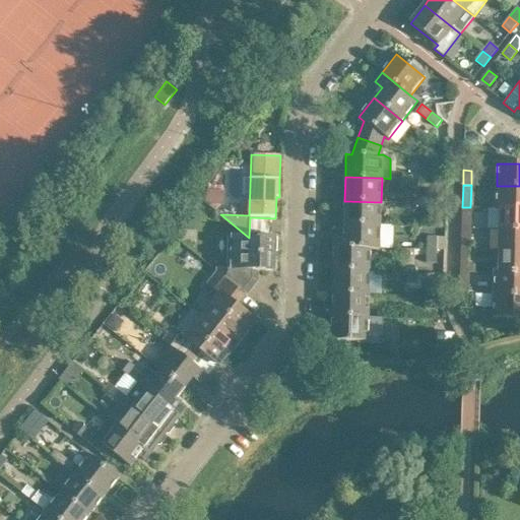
[(519,208),(519,186),(497,186),(496,209),(500,209),(500,208),(519,208)]
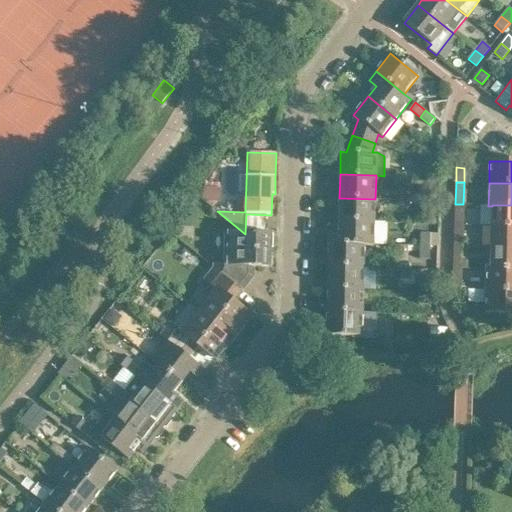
[(221,187),(203,185),(201,199),(219,201),(221,187)]
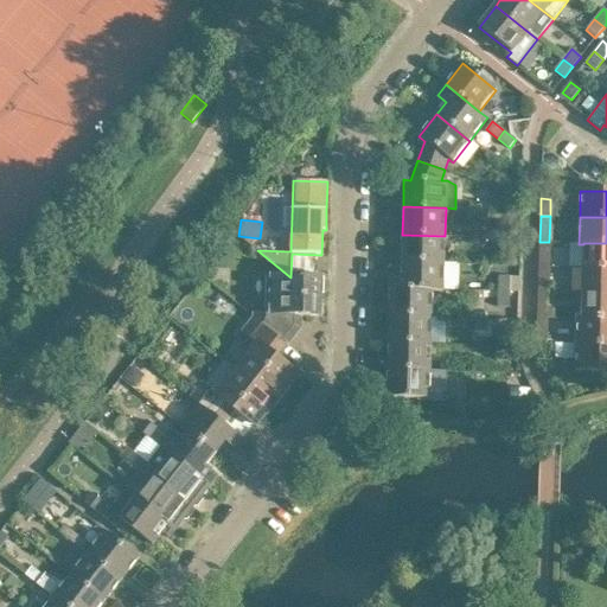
[(500,223),(500,237),(511,237),(512,223),(500,223)]
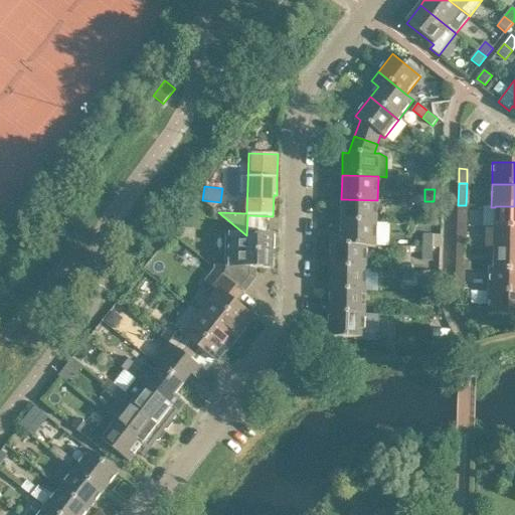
[(340,222),(377,223),(377,200),(341,199),(340,222)]
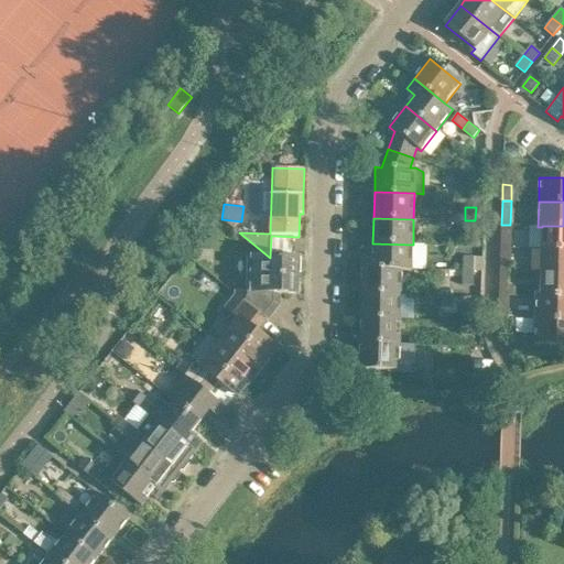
[(475,235),(475,220),(465,220),(465,235),(475,235)]
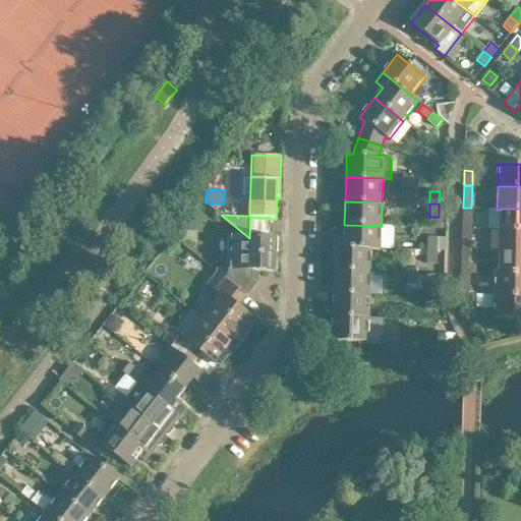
[(463,222),(463,224),(471,224),(471,208),(463,208),(463,222)]
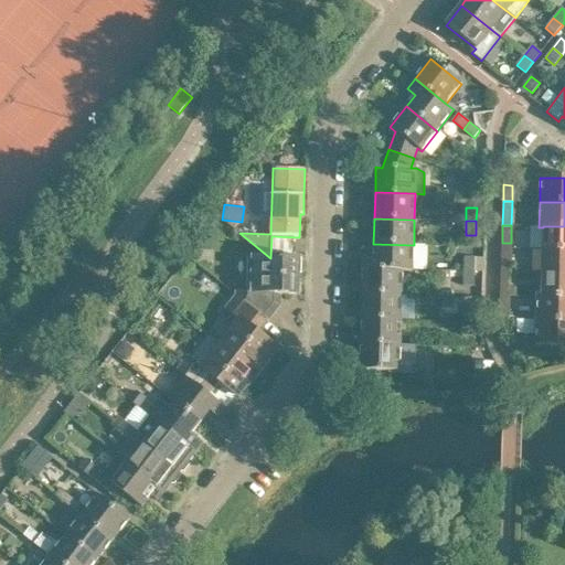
[(543,227),(543,249),(564,249),(564,226),(543,226),(543,227)]
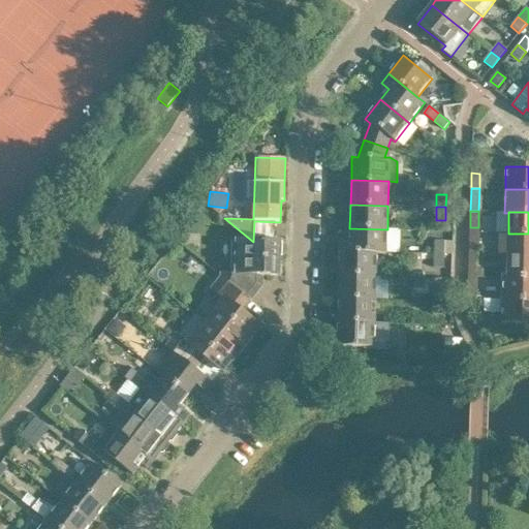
[(349,228),(349,242),(340,242),(340,251),(377,252),(386,253),(387,229),(349,228)]
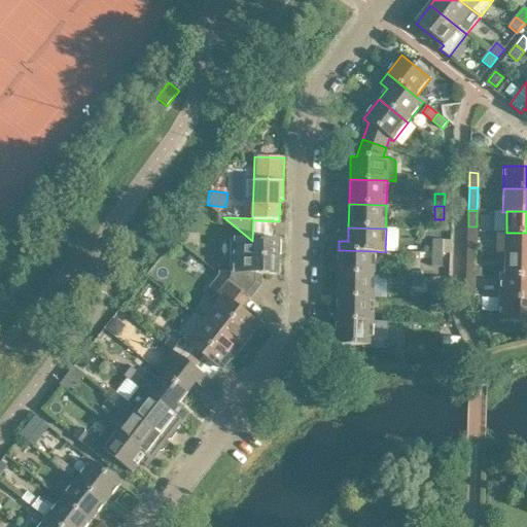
[(476,251),(477,233),(467,232),(467,251),(476,251)]
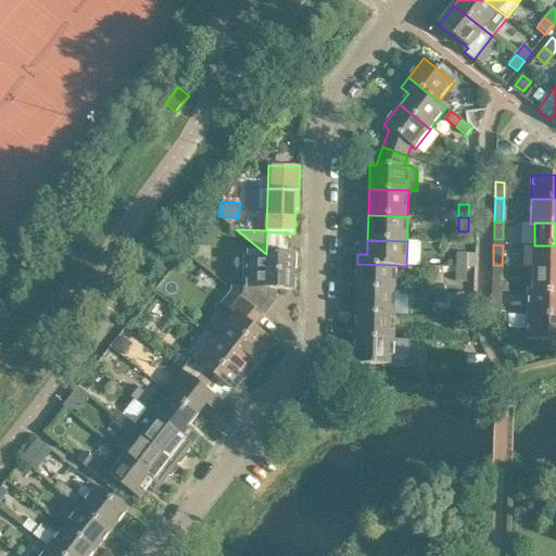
[(555,245),(534,245),(533,269),(555,269),(555,245)]
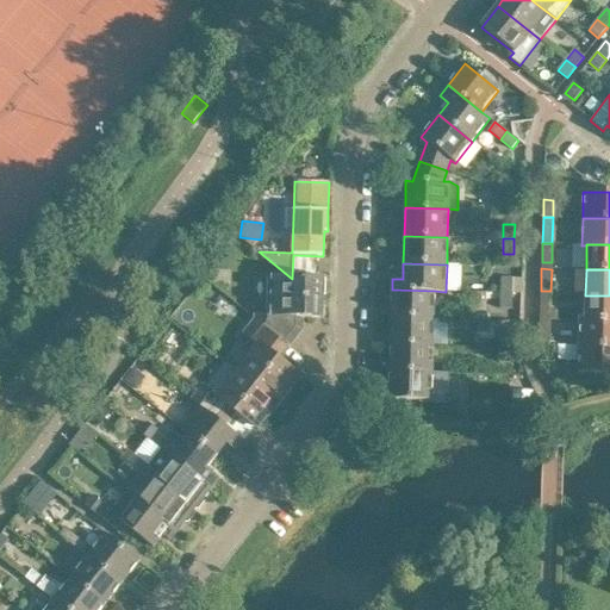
[(512,293),(512,279),(502,278),(502,293),(512,293)]
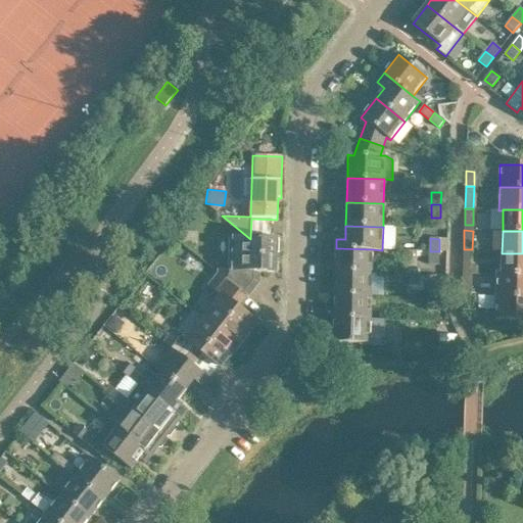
[(276,273),(277,240),(250,239),(230,239),(229,270),(219,270),(219,274),(247,296),(258,283),(255,281),(255,272),(276,273)]
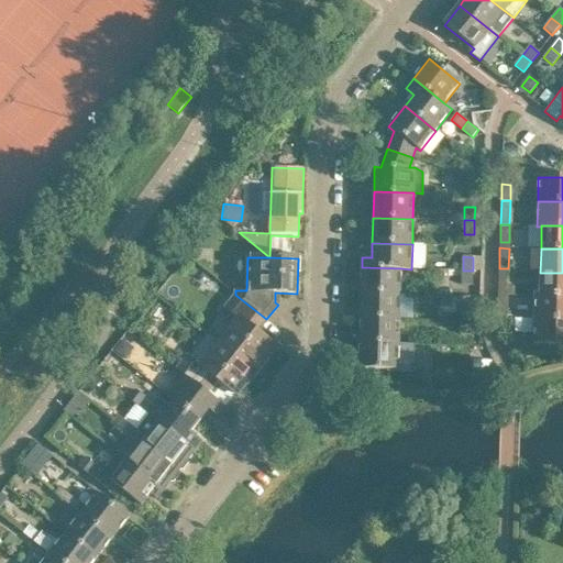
[(362,267),(361,293),(400,295),(401,268),(362,267)]
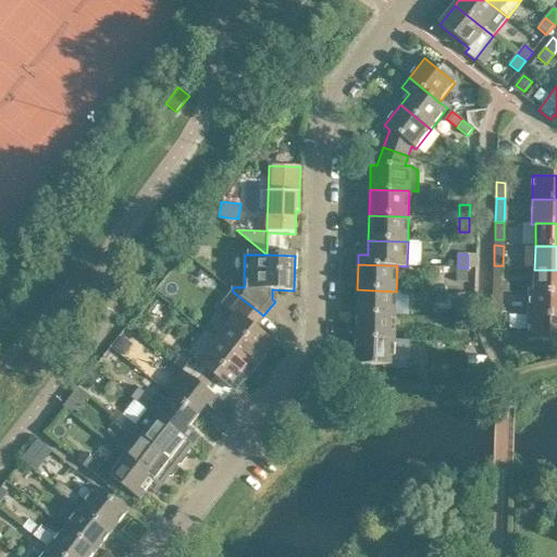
[(494,265),(493,281),(503,281),(503,265),(494,265)]
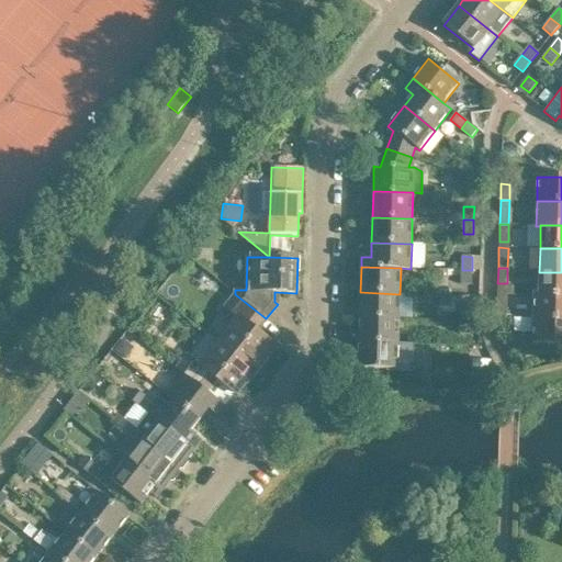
[(472,270),(462,270),(461,270),(461,284),(471,284),(472,270)]
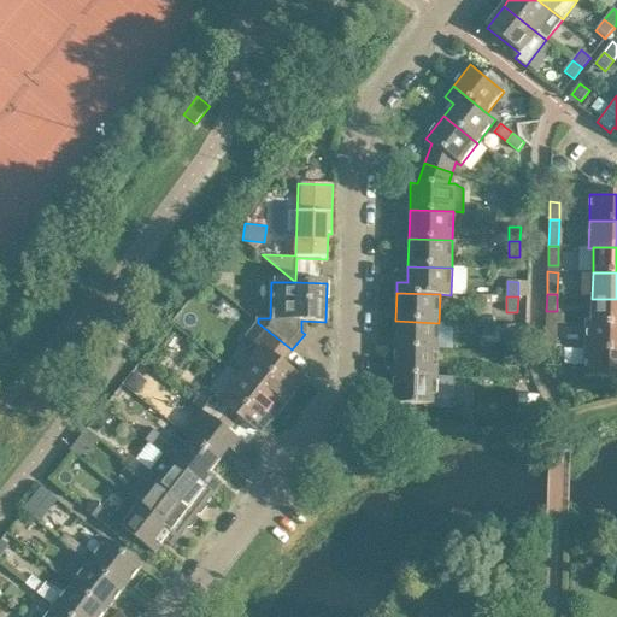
[(616,299),(592,299),(592,323),(592,324),(616,324),(616,299)]
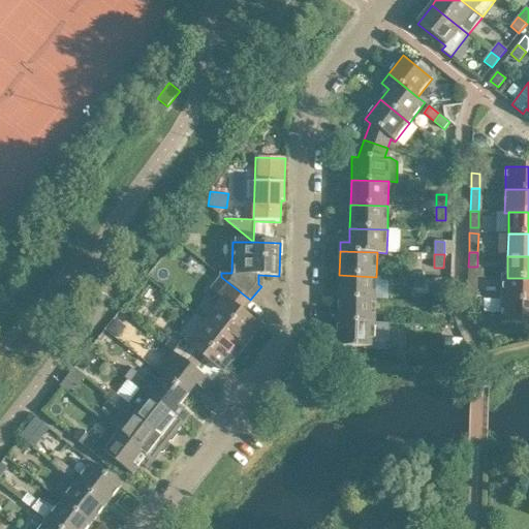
[(476,286),(477,267),(468,267),(468,286),(476,286)]
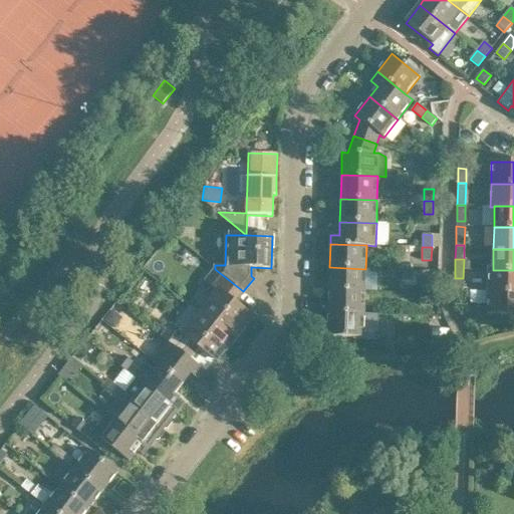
[(365,269),(329,267),(328,291),(364,292),(365,269)]
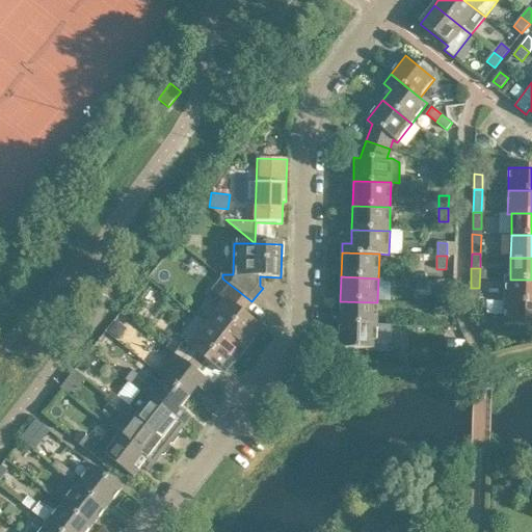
[(242,314),(251,301),(222,278),(212,292),(225,302),(208,324),(242,351),(261,328),(242,314)]
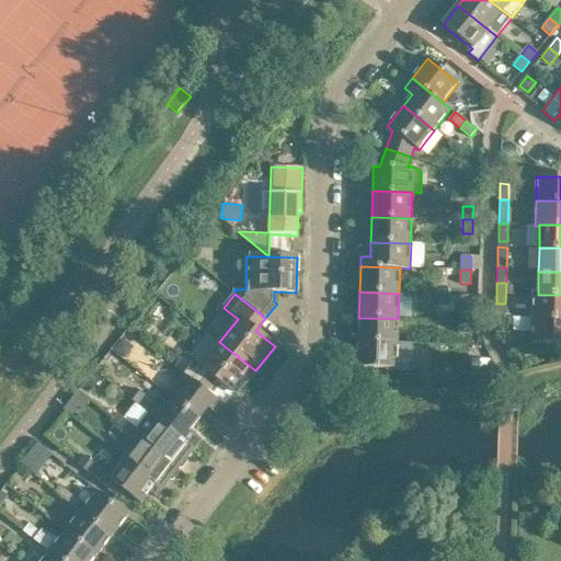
[(560,319),(560,295),(538,295),(538,294),(533,294),(533,319),(560,319)]
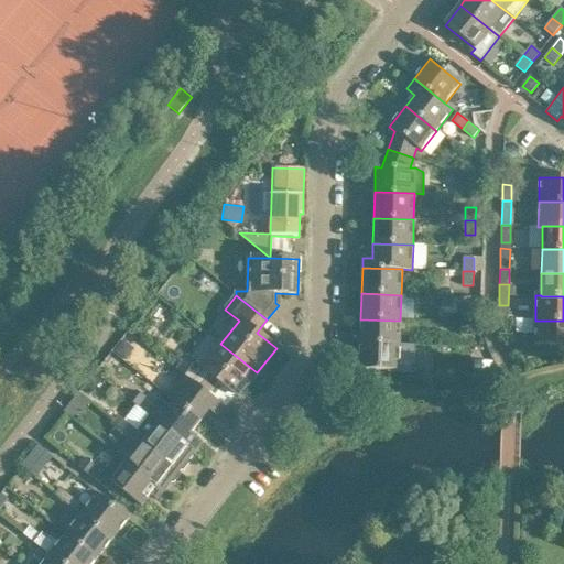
[(499,305),(499,321),(508,321),(508,305),(499,305)]
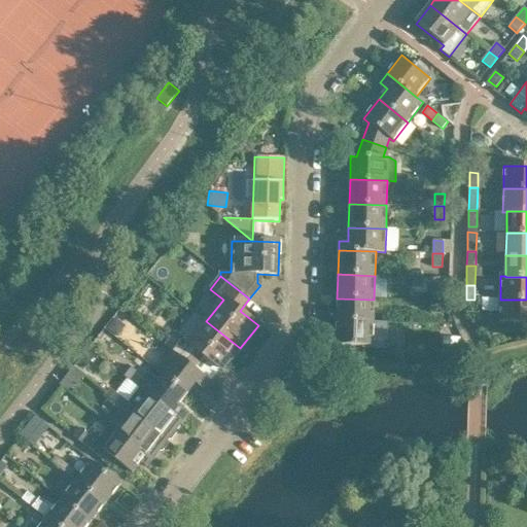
[(431,287),(431,301),(441,301),(442,287),(431,287)]
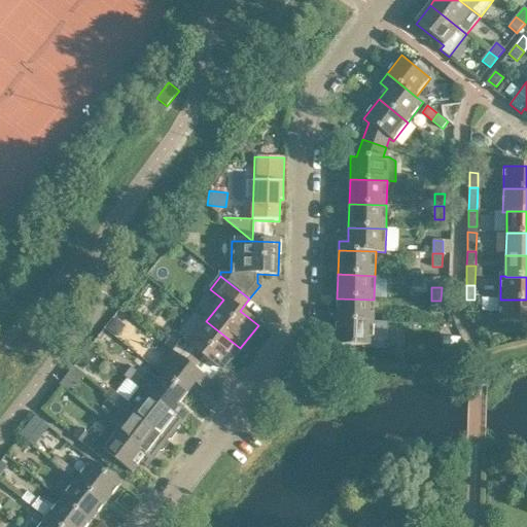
[(374,300),(337,299),(337,322),(374,323),(374,300)]
